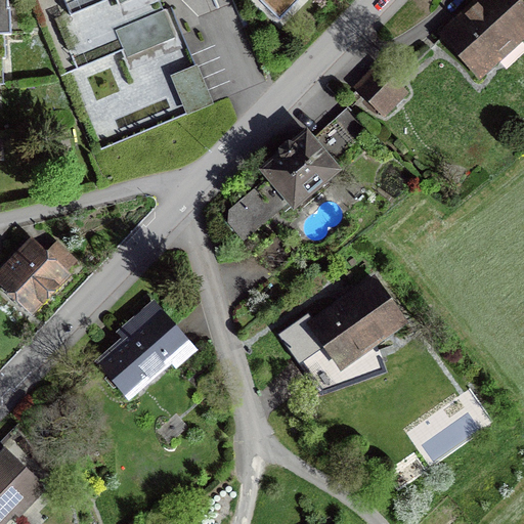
[(0,0),(0,87),(4,88),(3,61),(6,61),(5,38),(12,38),(11,10),(8,11),(7,0),(0,0)]
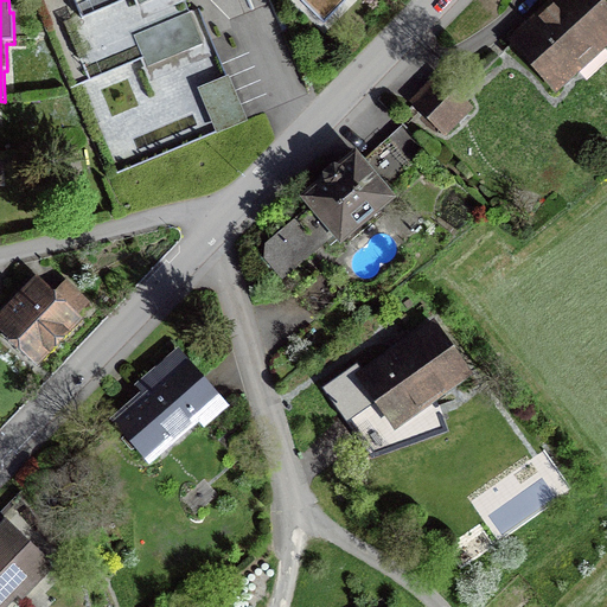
[(72,0),(78,14),(62,20),(87,82),(140,61),(149,83),(209,59),(185,0),(72,0)]
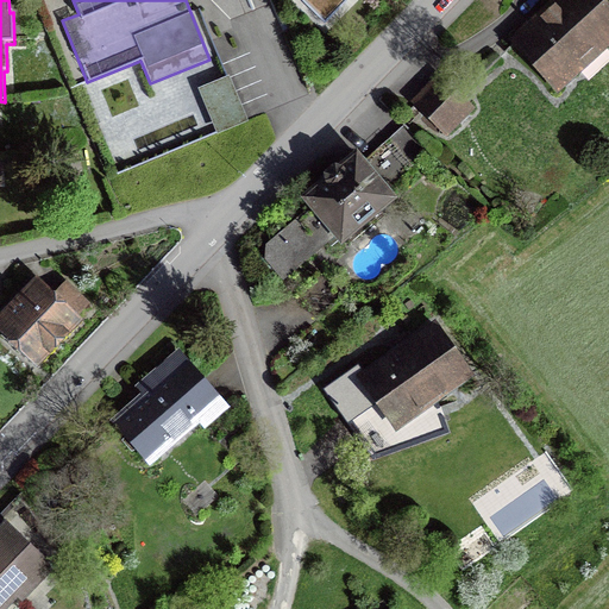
[(301,0),(326,24),(350,0),(301,0)]
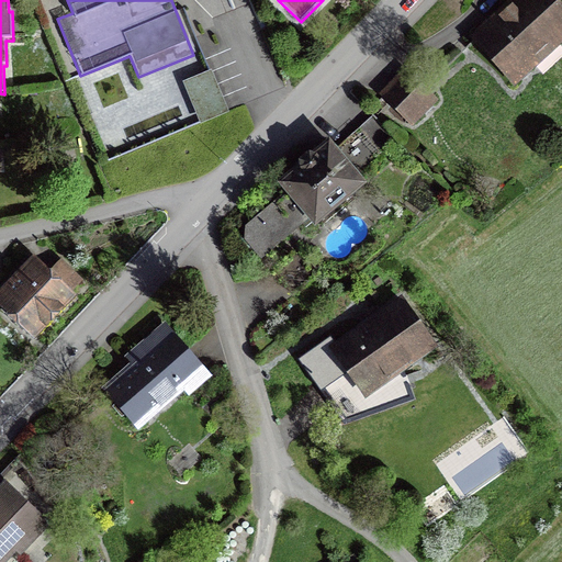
[(561,44),(561,4),(558,0),(509,0),(469,37),(515,88),(561,44)]
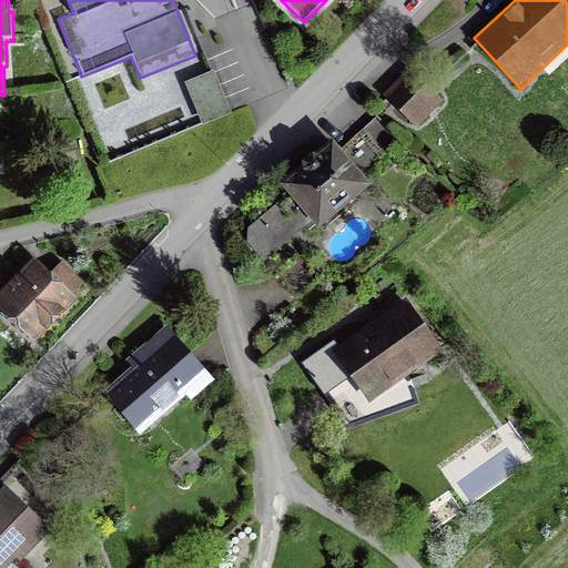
[(443,102),(406,69),(381,95),(417,129),(443,102)]
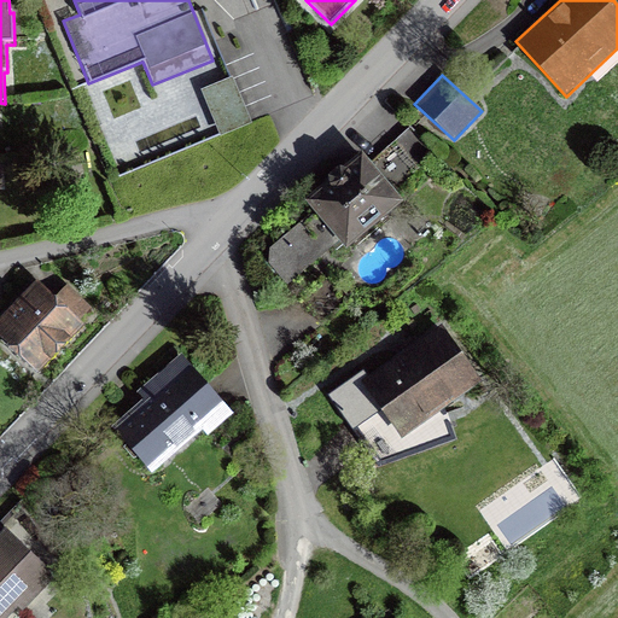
[(233,77),(200,91),(220,138),(252,124),(233,77)]
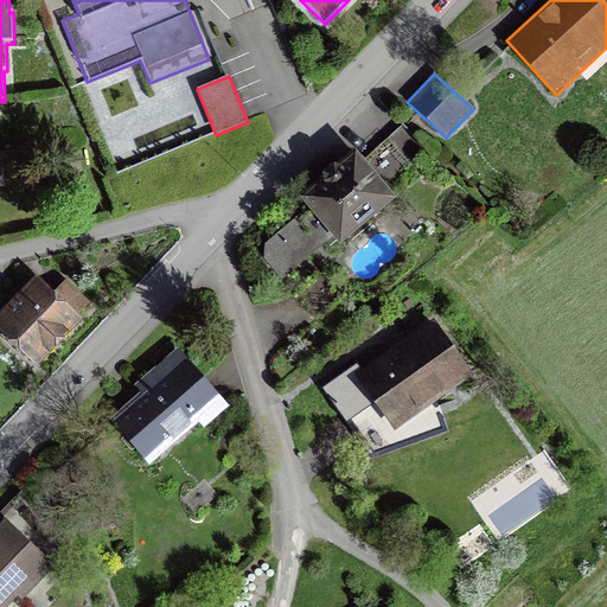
[(323,179),(300,199),(307,209),(266,244),(263,260),(282,282),(332,240),(342,249),(396,202),(356,152),(337,167),(334,165),(321,177),(323,179)]
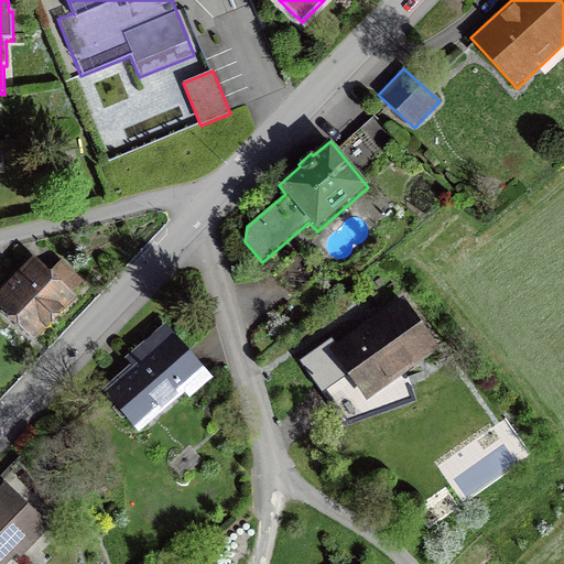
[(50,272),(34,257),(0,292),(0,310),(34,343),(77,297),(73,294),(85,282),(62,260),(50,272)]
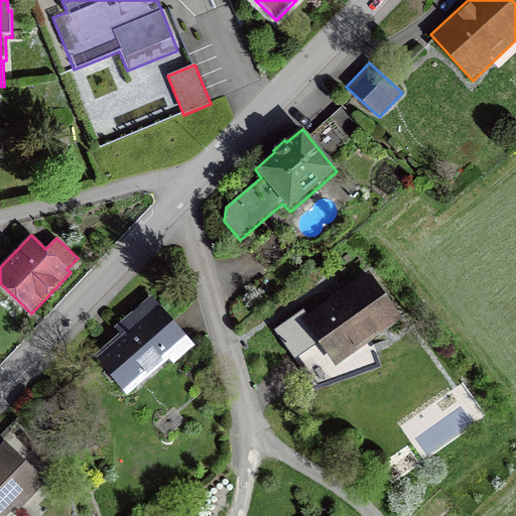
[(303,308),(274,329),(288,349),(311,334),(335,368),(403,320),(369,271),(307,314),(303,308)]
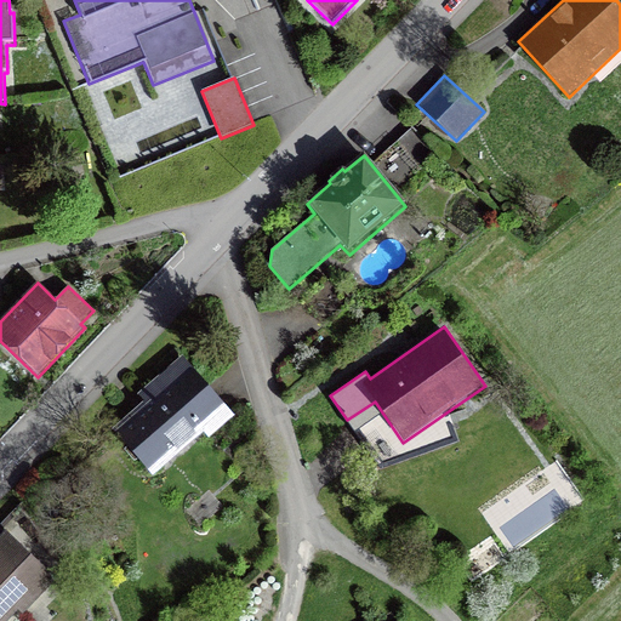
[(143,403),(110,431),(153,478),(204,433),(210,440),(235,417),(182,357),(137,396),(143,403)]
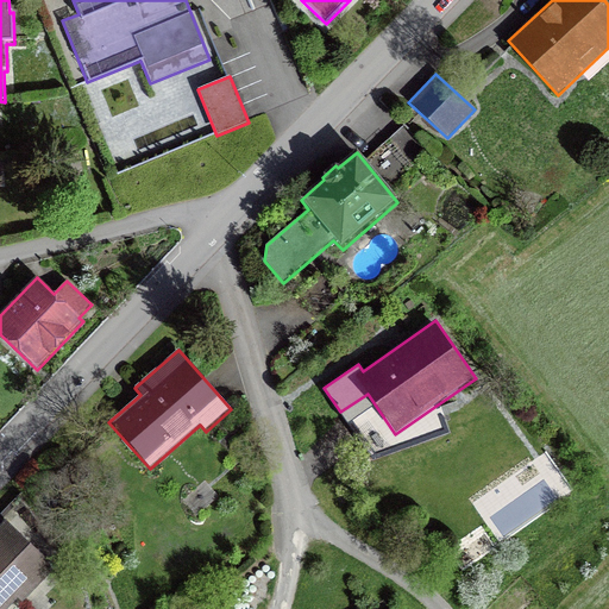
[(56,570),(5,521),(0,525),(0,608),(8,608),(18,600),(23,603),(56,570)]
